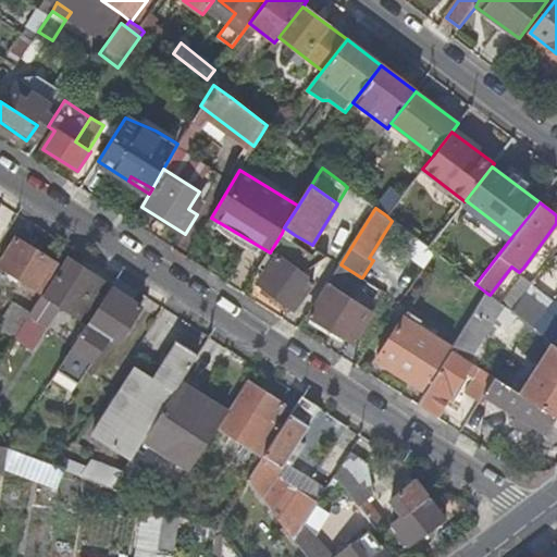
[(293,239),(295,235),(284,227),(282,233),(293,239)]
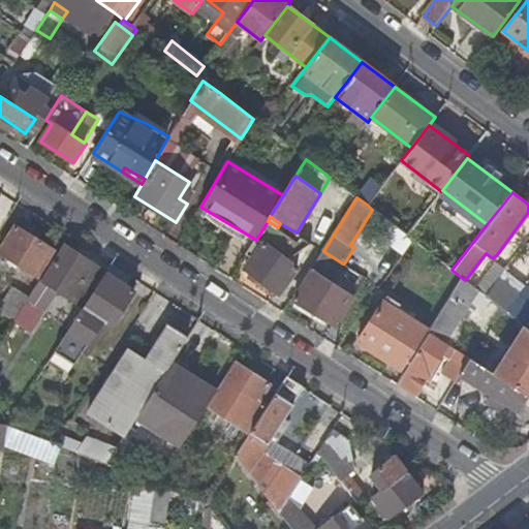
[(287,260),(312,244),(302,237),(300,236),(298,240),(278,227),(268,221),(256,240),(248,253),(254,258),(247,269),(280,293),(298,270),(299,269),(287,260)]
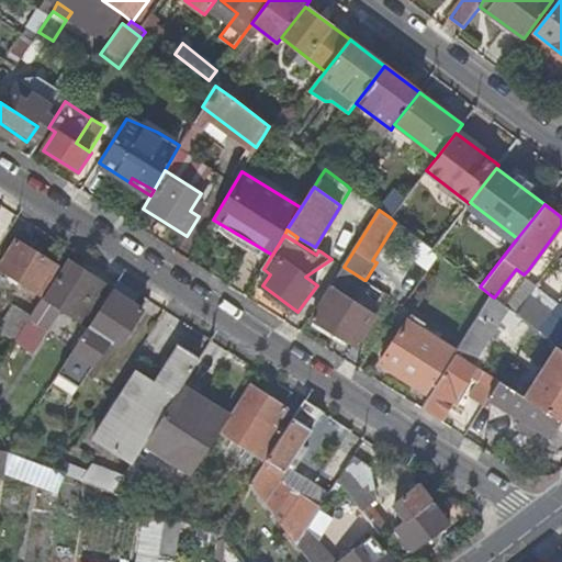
[(15,239),(0,262),(0,268),(38,293),(56,266),(15,239)]
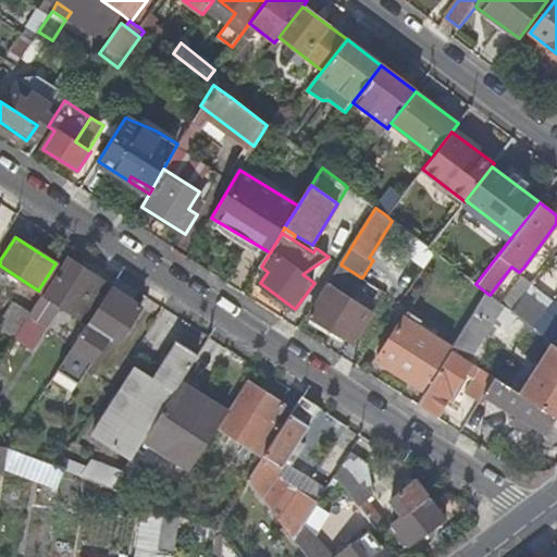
[(65,329),(78,337),(87,324),(111,287),(67,258),(44,295),(75,314),(65,329)]
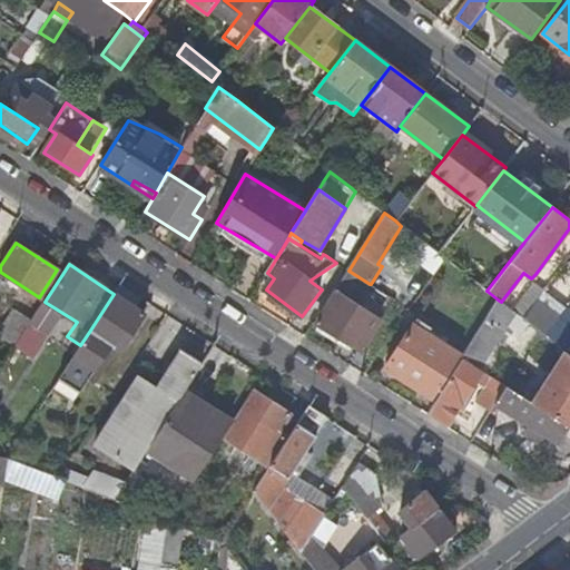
[(370,284),(349,271),(315,324),(362,352),(382,320),(356,304),(370,284)]
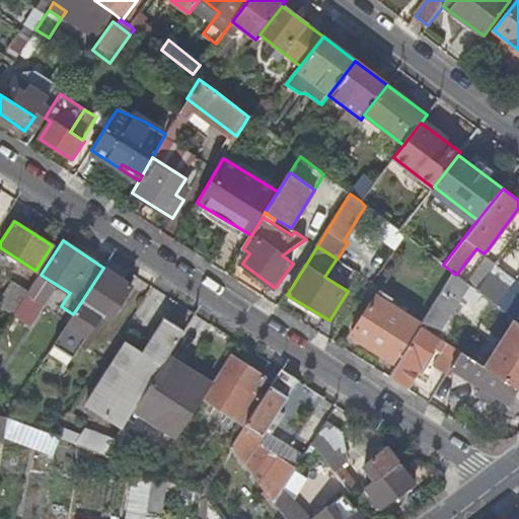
[(103,268),(124,280),(130,271),(109,258),(103,268)]
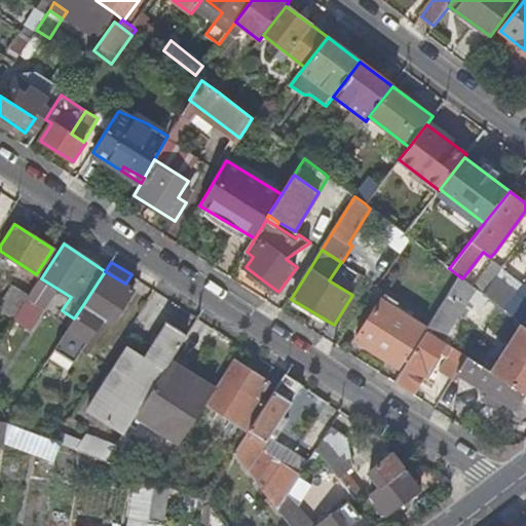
[(125,284),(105,271),(82,306),(85,308),(64,341),(61,339),(55,347),(72,359),(77,350),(79,351),(85,341),(88,343),(104,320),(111,325),(134,290),(125,284)]
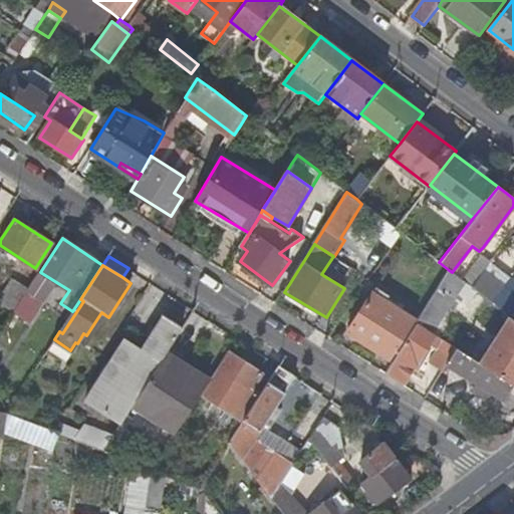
[(476,267),(465,282),(471,287),(477,279),(482,272),(476,267)]
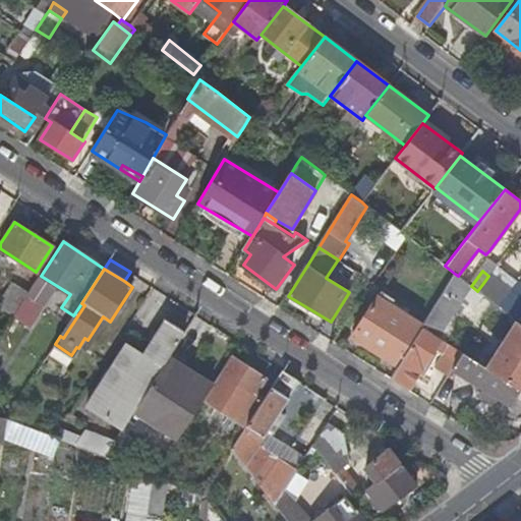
[(471,312),(482,295),(477,291),(471,286),(458,276),(455,274),(422,327),(423,328),(427,330),(438,337),(459,303),(471,312)]
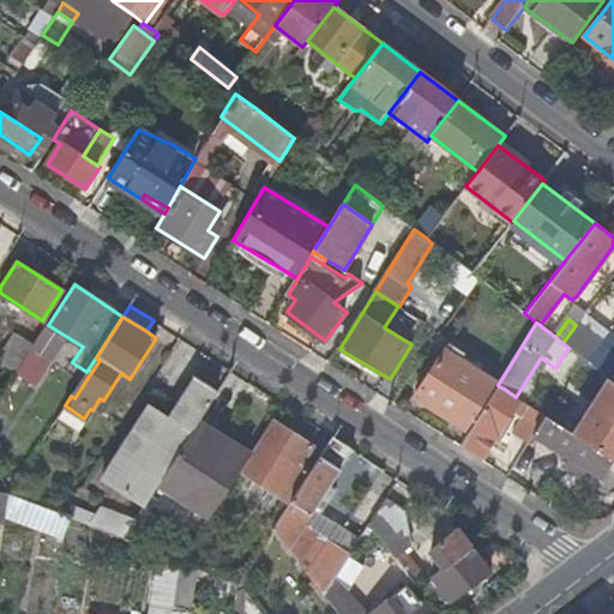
[(613,374),(613,333),(611,331),(599,348),(588,361),(611,379),(613,374)]
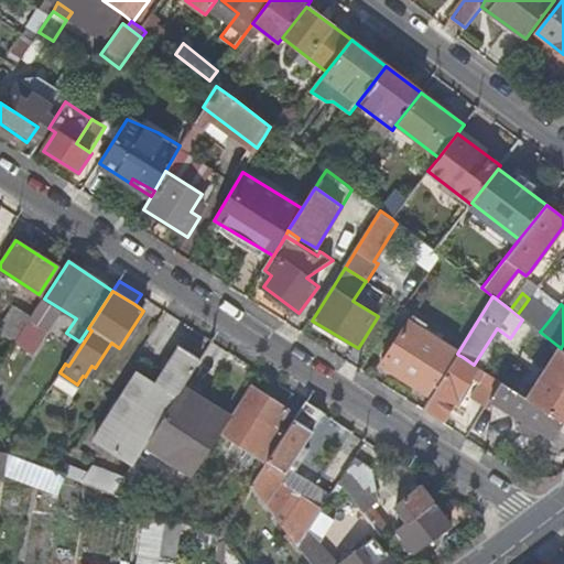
[(541,318),(523,306),(517,315),(522,320),(540,332),(550,320),(543,315),(541,318)]
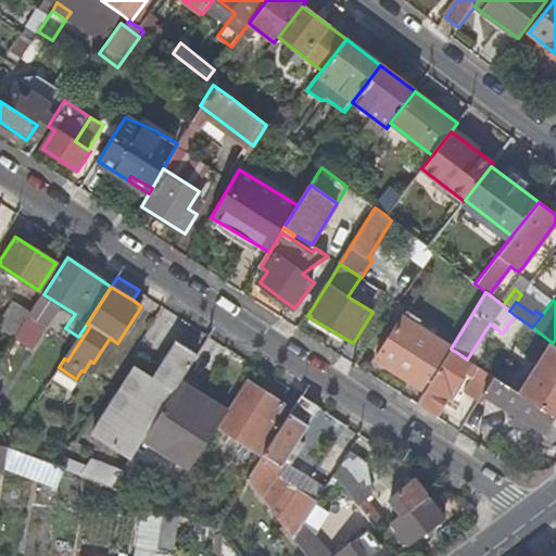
[(0,327),(0,328),(14,337),(30,311),(21,304),(12,319),(7,316),(0,327)]
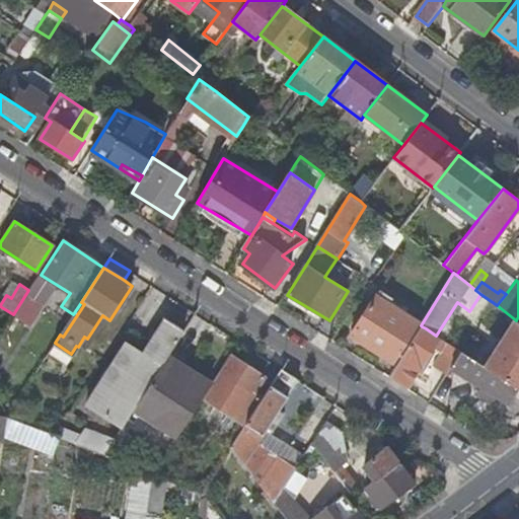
[(352,337),(395,364),(421,325),(377,297),(352,337)]
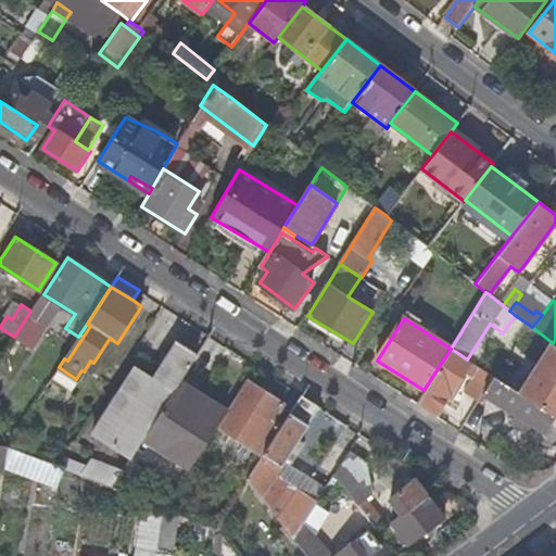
[(92,433),(130,457),(143,438),(178,384),(182,378),(198,354),(177,341),(153,379),(135,367),(92,433)]
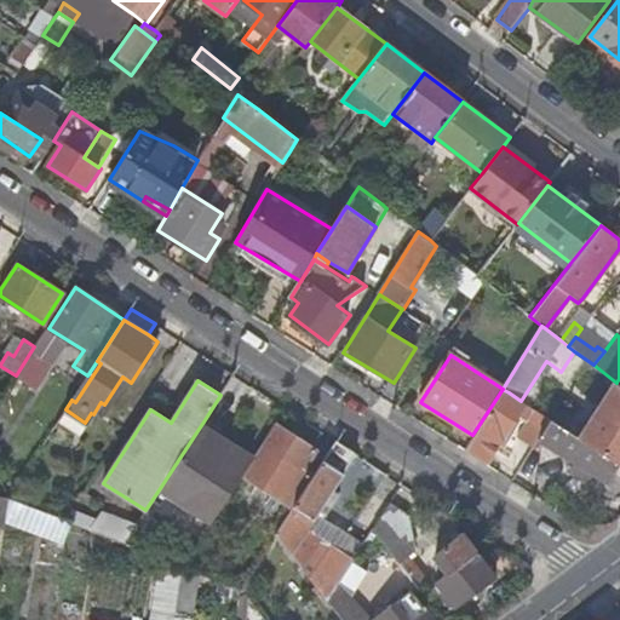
[(619,464),(619,385),(616,383),(580,438),(619,464)]
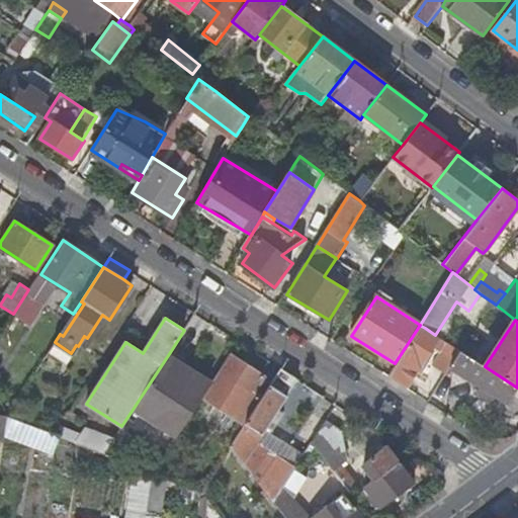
[(433,348),(440,337),(435,335),(425,328),(421,326),(389,377),(407,389),(415,376),(433,348)]
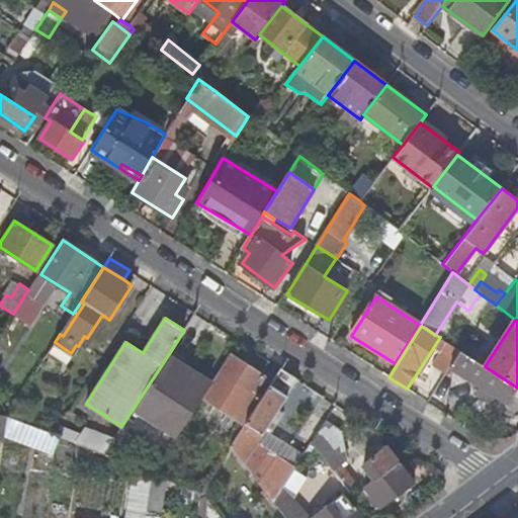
[(449,370),(461,351),(440,337),(433,348),(437,351),(442,354),(433,366),(446,374),(449,370)]
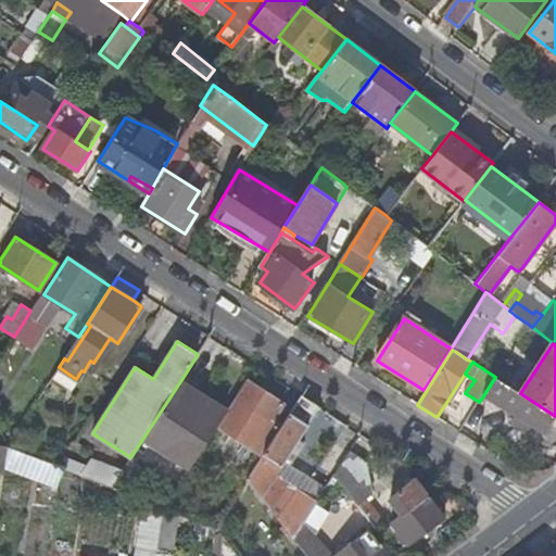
[(469,377),(465,374),(445,404),(451,407),(469,377)]
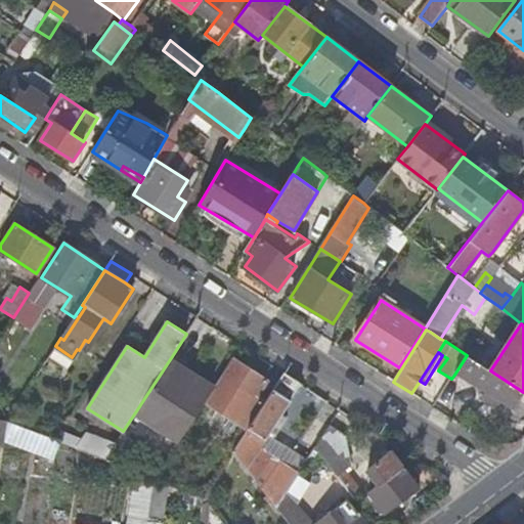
[(523,418),(523,416),(523,392),(490,370),(467,355),(454,375),(523,418)]
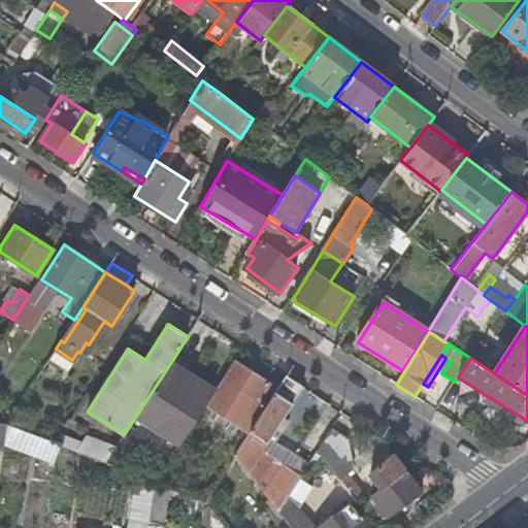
[(268,383),(233,361),(212,393),(206,404),(250,431),(267,404),(258,398),(268,383)]
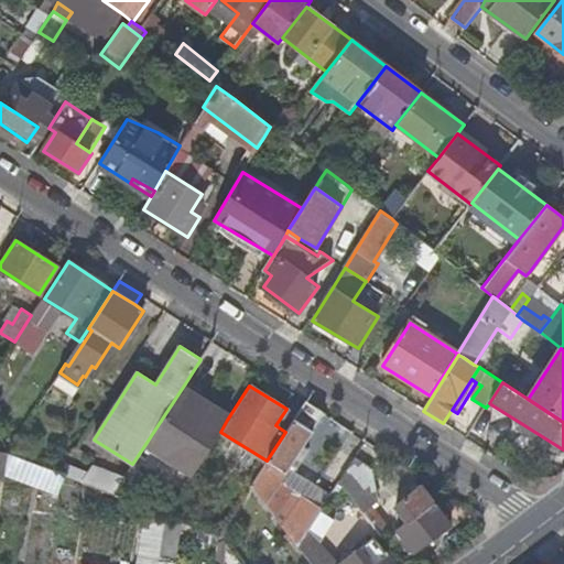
[(227,420),(181,390),(145,444),(173,461),(176,457),(195,469),(220,432),(227,420)]
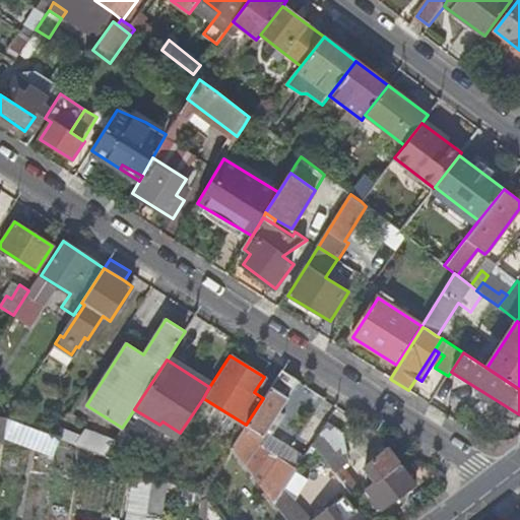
[(281,370),(273,383),(270,387),(287,398),(299,381),(281,370)]
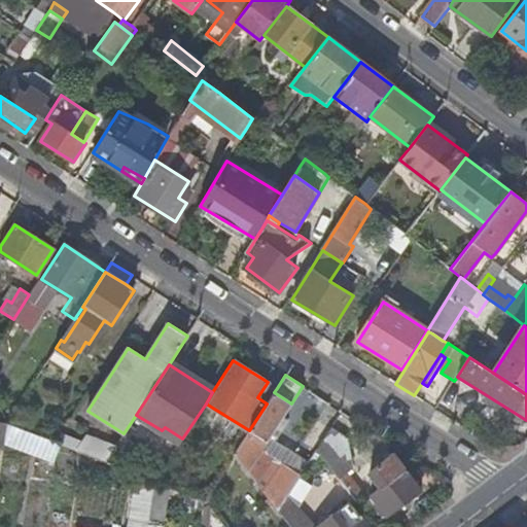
[(283,416),(291,403),(274,392),(267,403),(249,430),(235,454),(248,470),(261,449),(270,436),(283,416)]
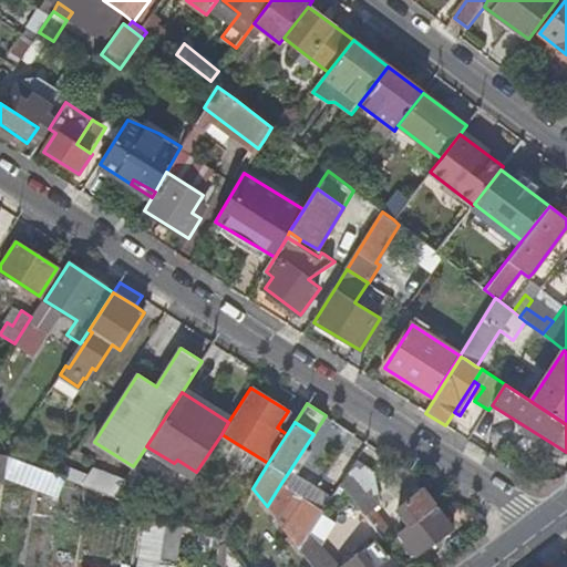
[(290,470),(297,473),(311,451),(305,447),(290,470)]
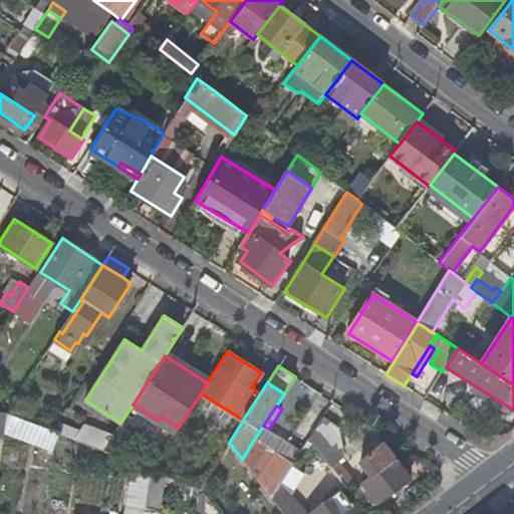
[(297,431),(309,439),(322,418),(310,410),(297,431)]
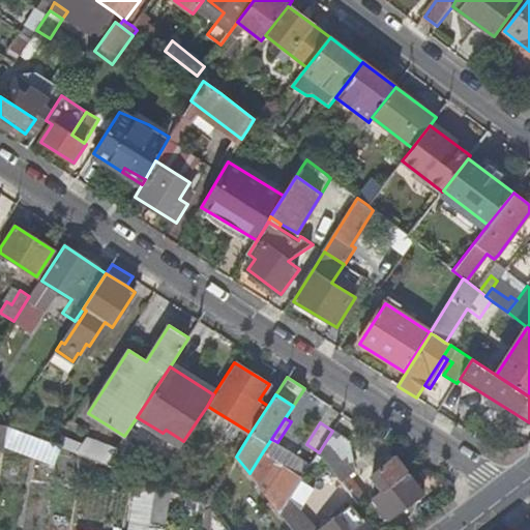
[(0,452),(4,453),(8,424),(0,423),(0,452)]
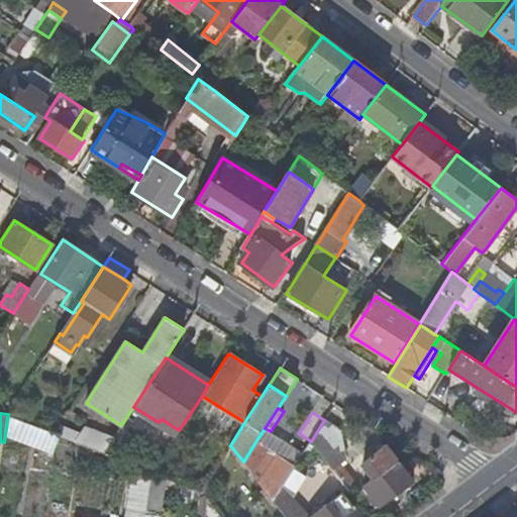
[(342,431),(324,420),(311,441),(350,494),(359,487),(342,463),(347,459),(342,431)]
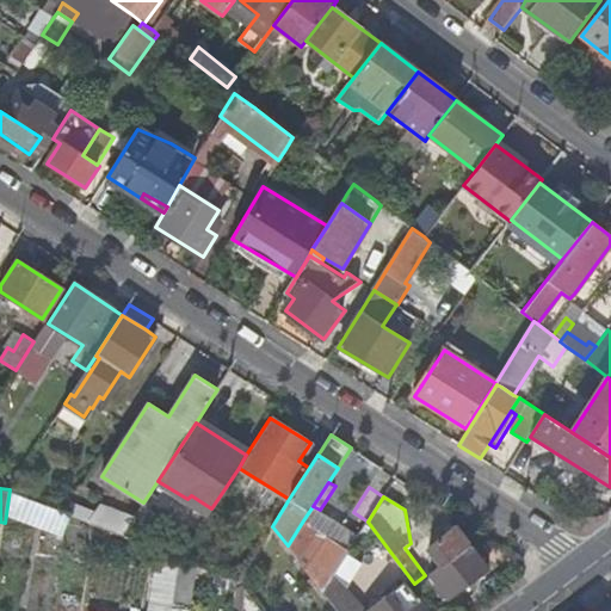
[(91,510),(73,503),(67,512),(86,519),(91,510)]
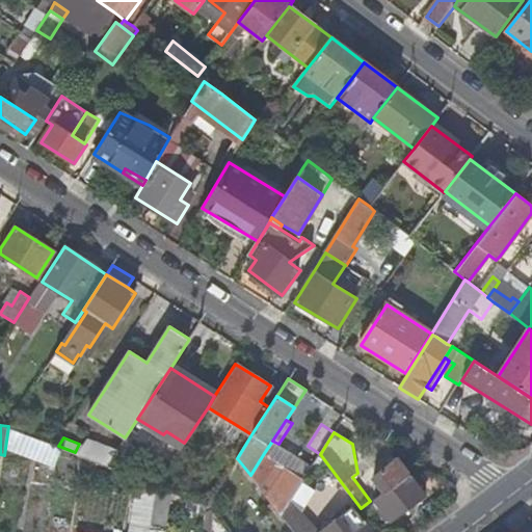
[(86,439),(77,453),(107,466),(116,451),(86,439)]
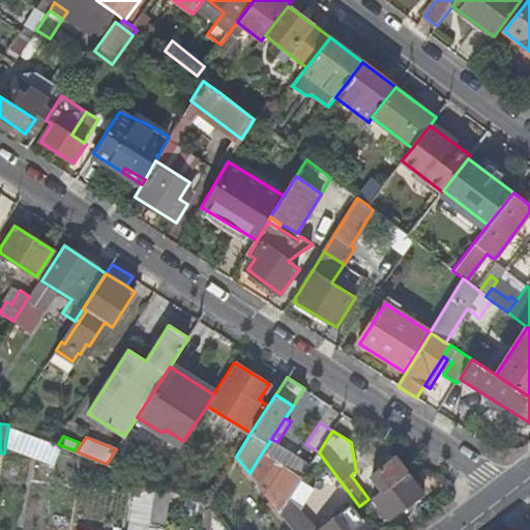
[(302,478),(263,451),(249,473),(280,513),(291,496),(302,478)]
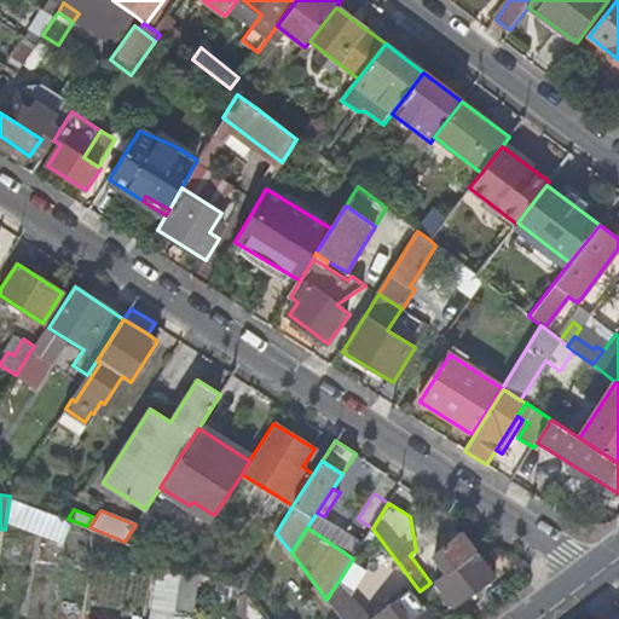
[(449,572),(437,582),(455,606),(495,577),(463,534),(437,556),(449,572)]
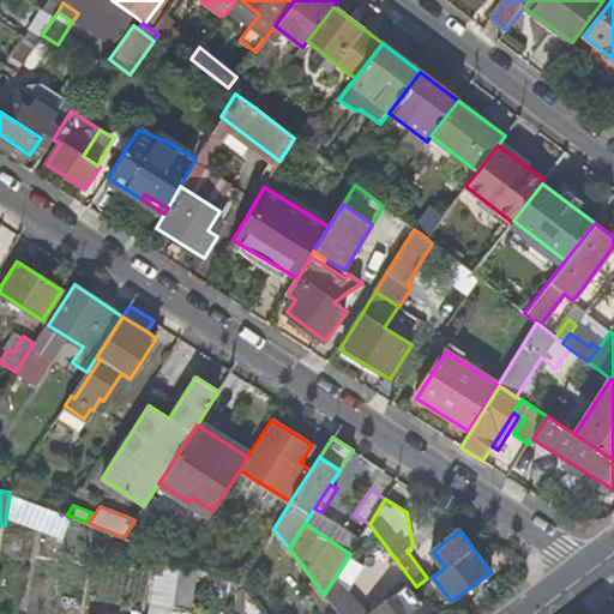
[(191,613),(197,566),(181,560),(173,613),(181,613),(192,613),(191,613)]
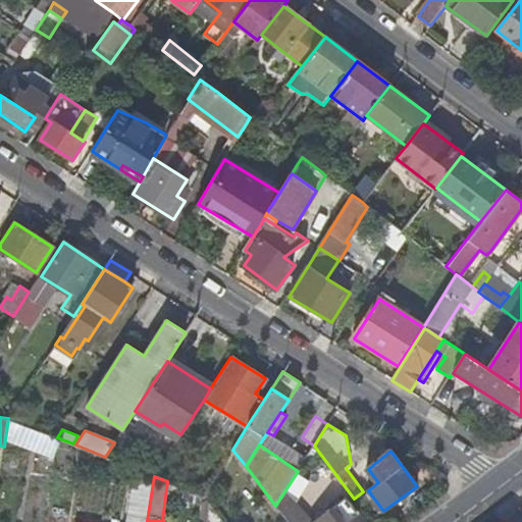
[(316,521),(312,521),(286,488),(275,506),(286,521),(364,521),(359,515),(353,519),(348,513),(342,518),(334,509),(316,521)]
